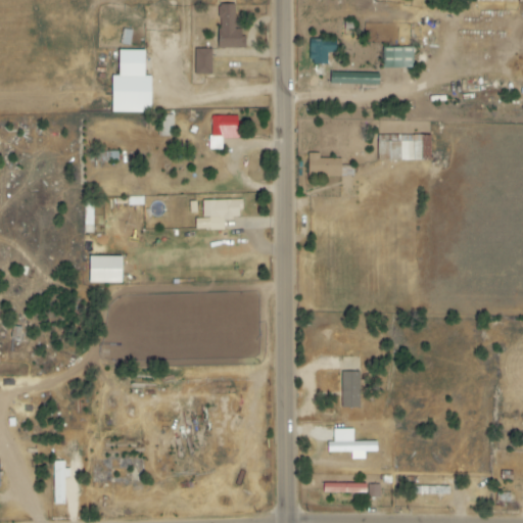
[(245,49),(246,30),(235,30),(235,5),(218,5),(218,48),(245,49)]
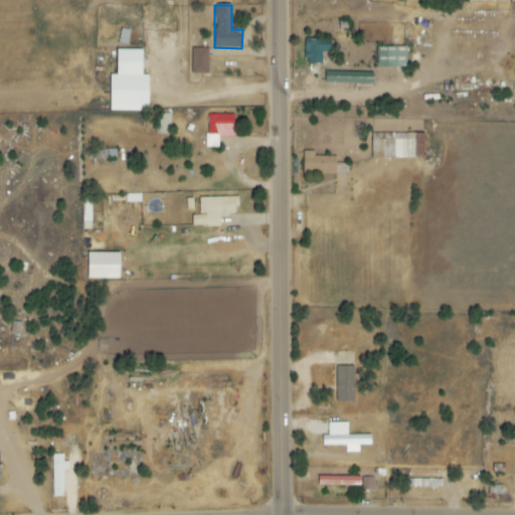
[(376,67),(406,68),(406,47),(377,47),(376,67)]
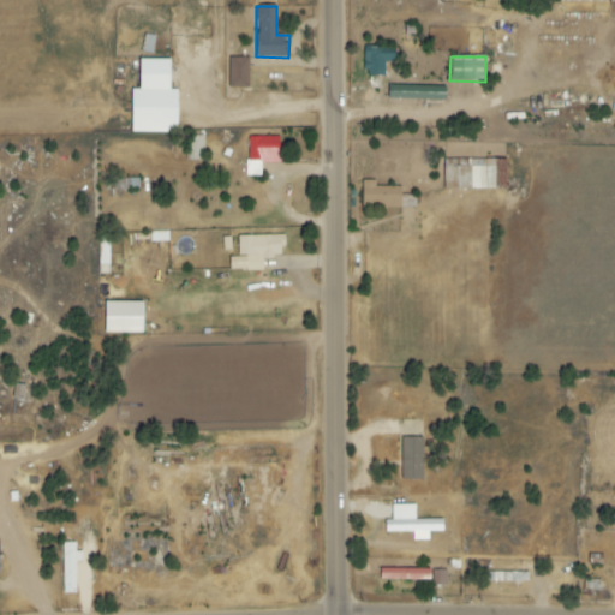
[(248,88),(248,59),(228,59),(228,88),(248,88)]
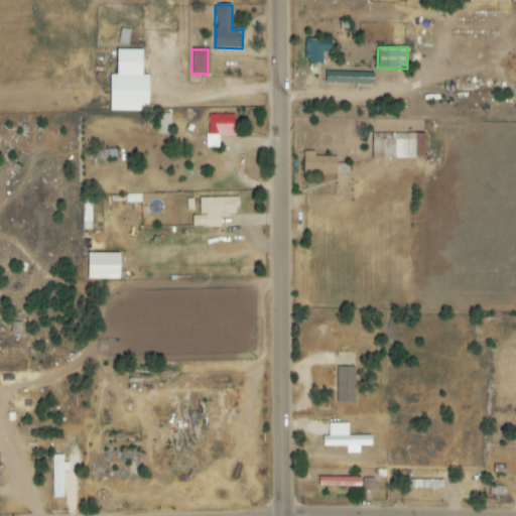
[(148,76),(141,76),(142,50),(116,50),(116,75),(110,75),(109,111),(148,112),(148,76)]
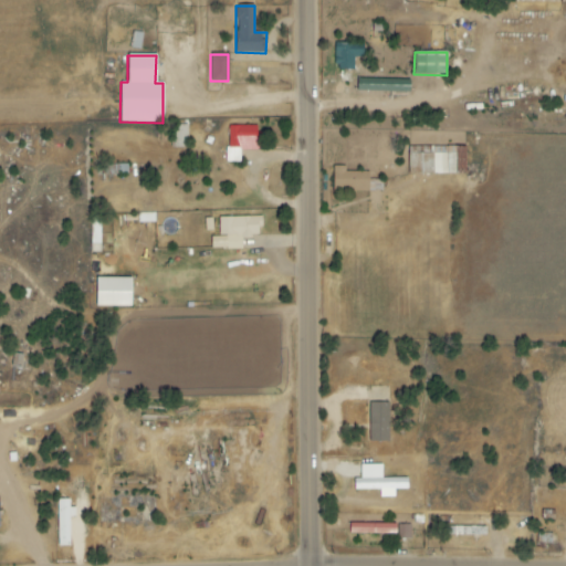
[(409,93),(410,81),(357,79),(357,92),(409,93)]
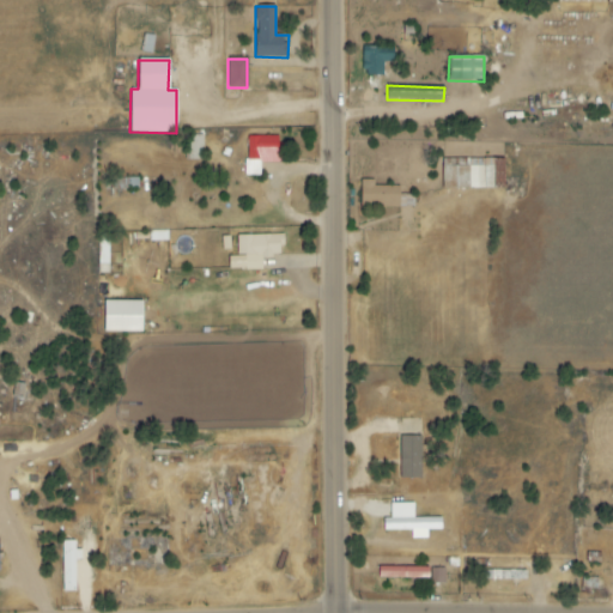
[(202,135),(184,135),(186,161),(204,161),(202,135)]
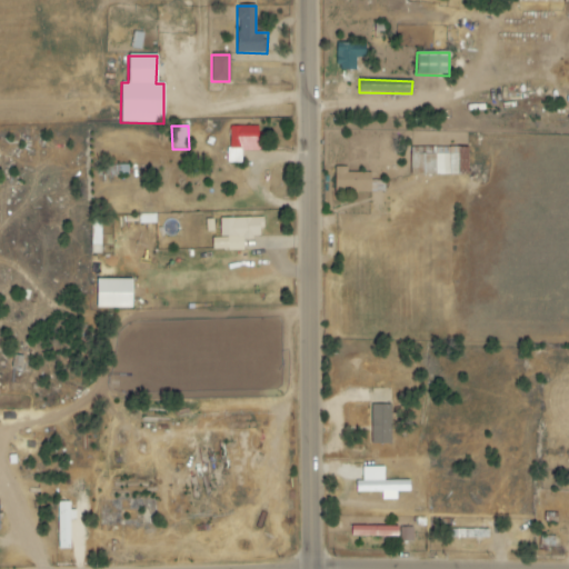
[(241,163),(241,151),(258,151),(258,127),(228,128),(229,163),(241,163)]
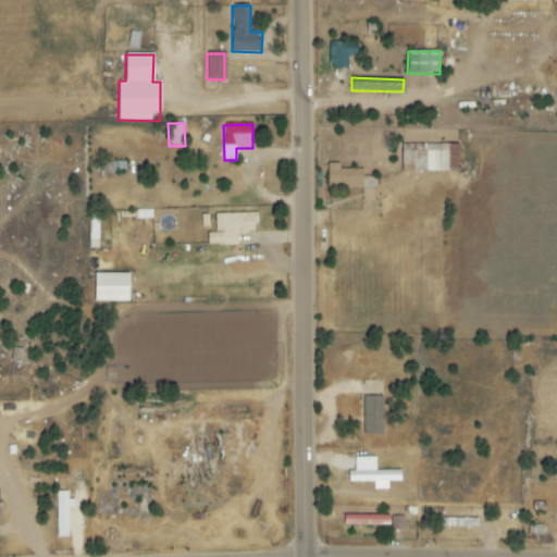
[(458,171),(458,144),(401,146),(403,173),(458,171)]
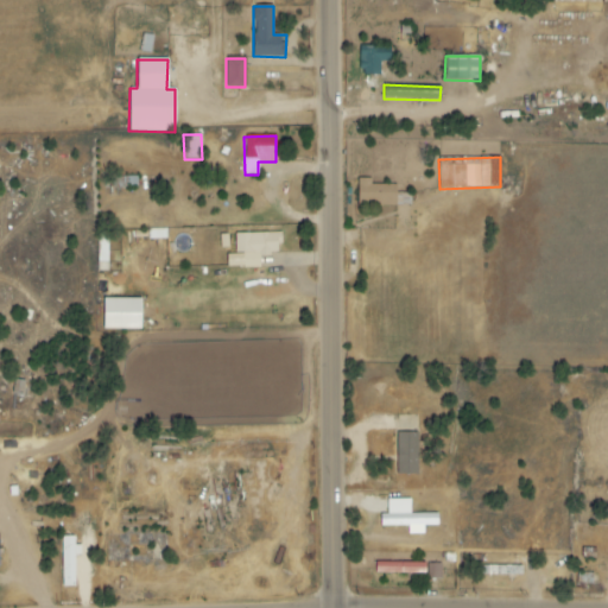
[(397,185),(371,184),(371,179),(358,178),(358,206),(411,206),(411,194),(397,194),(397,185)]
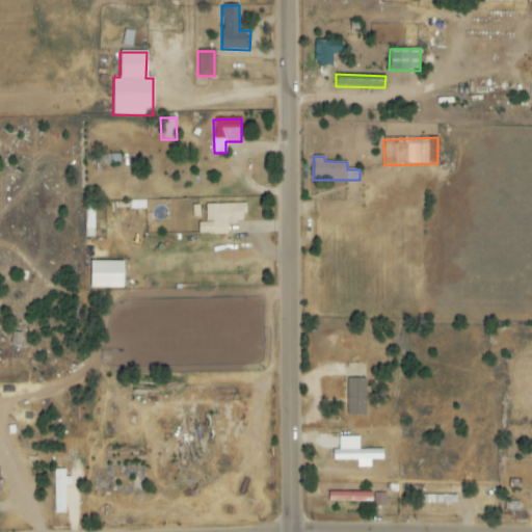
[(206,222),(198,223),(198,235),(228,234),(228,223),(245,222),(245,204),(206,205),(206,222)]
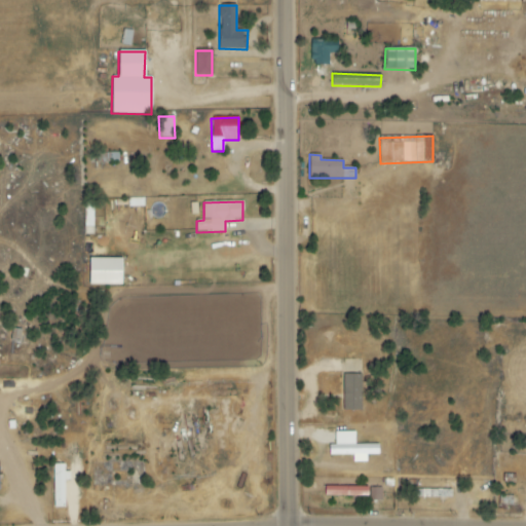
[(120,259),(88,259),(88,286),(120,286),(120,259)]
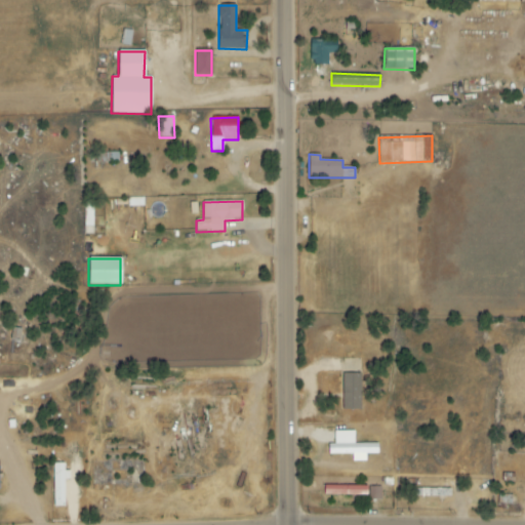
[(361,410),(361,374),(342,374),(342,410),(361,410)]
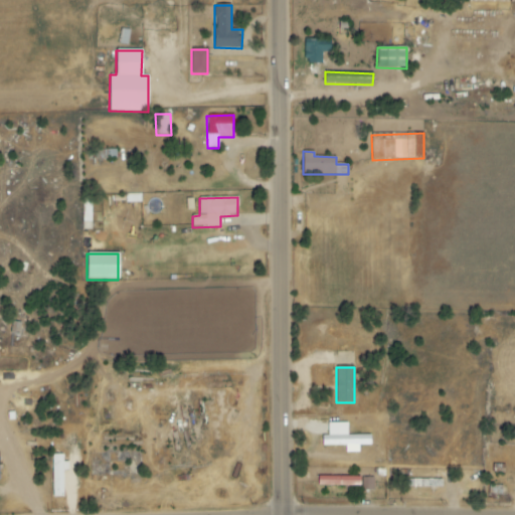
[(345,446),(345,453),(358,453),(358,446),(370,446),(370,436),(347,436),(347,423),(328,423),(329,436),(322,436),(322,447),(345,446)]
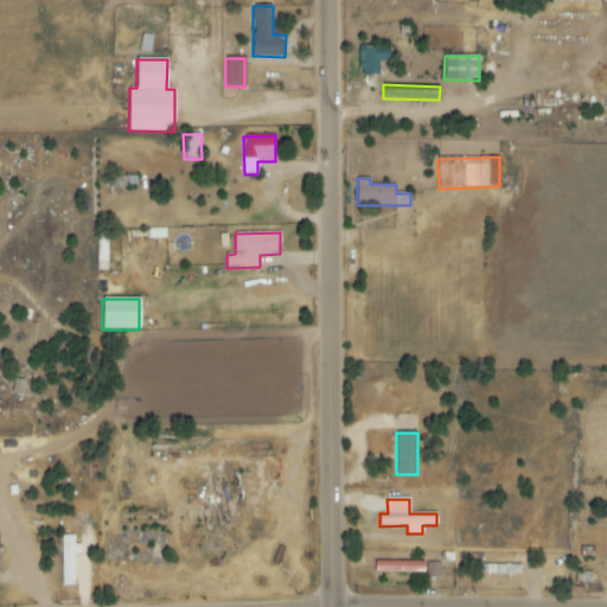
[(74,555),(77,555),(76,536),(61,536),(63,581),(75,581),(74,555)]
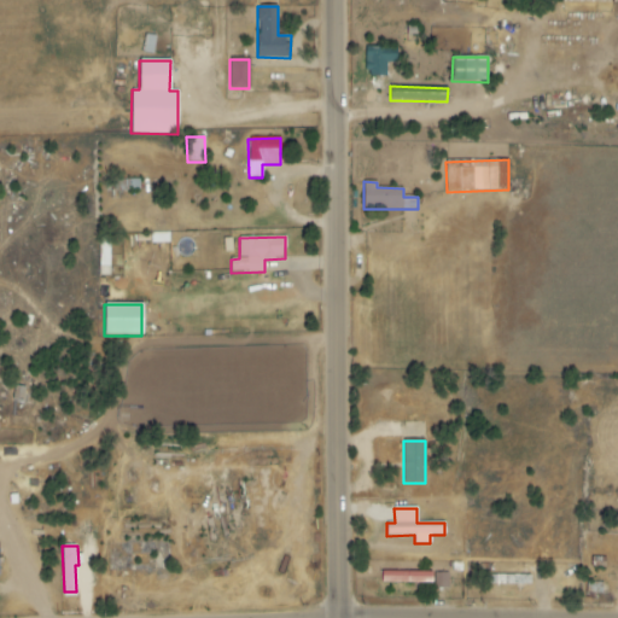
[(432,573),(382,572),(382,583),(431,584),(432,573)]
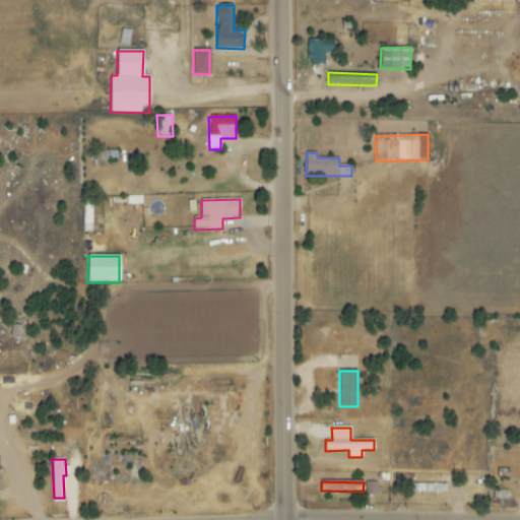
[(377,496),(377,482),(366,482),(365,496),(377,496)]
